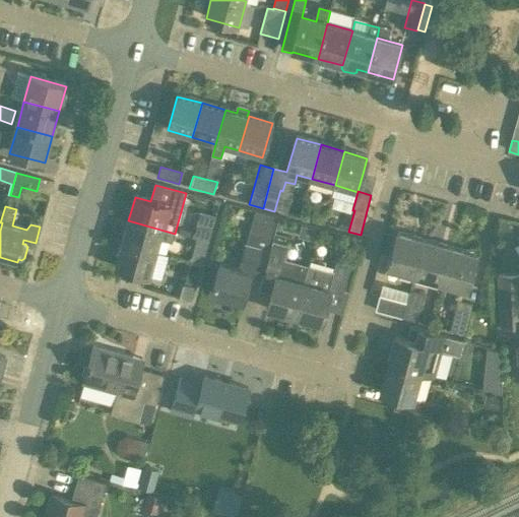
[(324,224),(327,212),(315,209),(312,221),(324,224)]
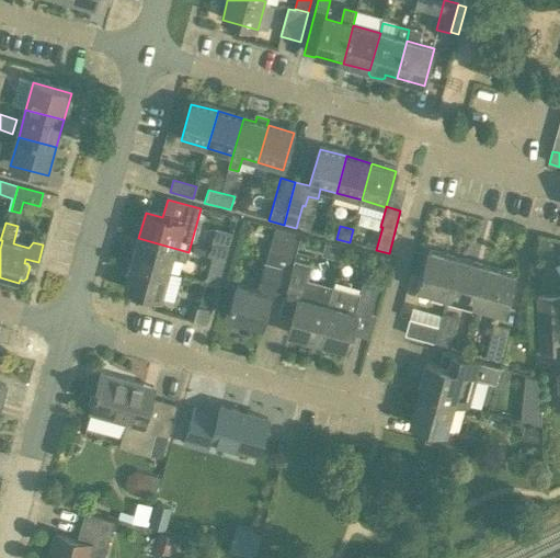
[(228,318),(262,328),(271,296),(283,299),(290,271),(289,270),(298,236),(275,229),(265,264),(264,264),(256,293),(237,287),(228,318)]
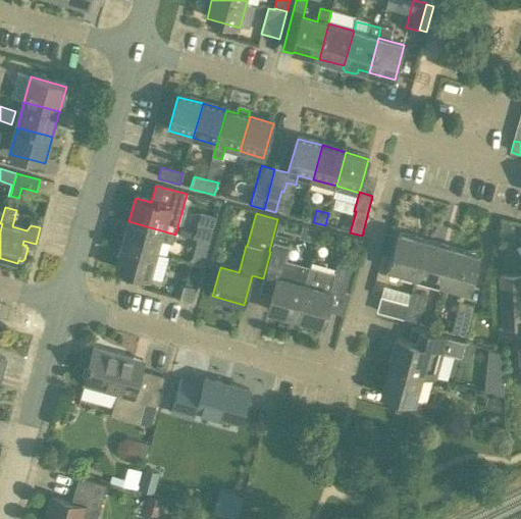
[(175,235),(128,221),(122,244),(156,254),(160,241),(172,245),(175,235)]
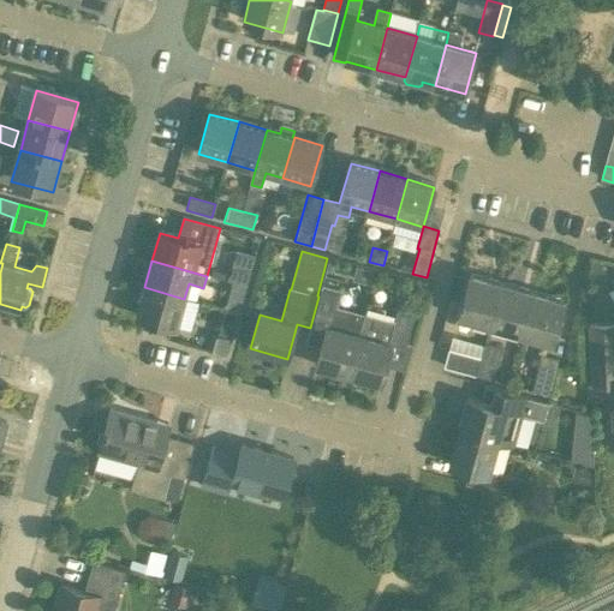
[(592,264),(592,297),(603,295),(603,287),(607,287),(607,267),(592,264)]
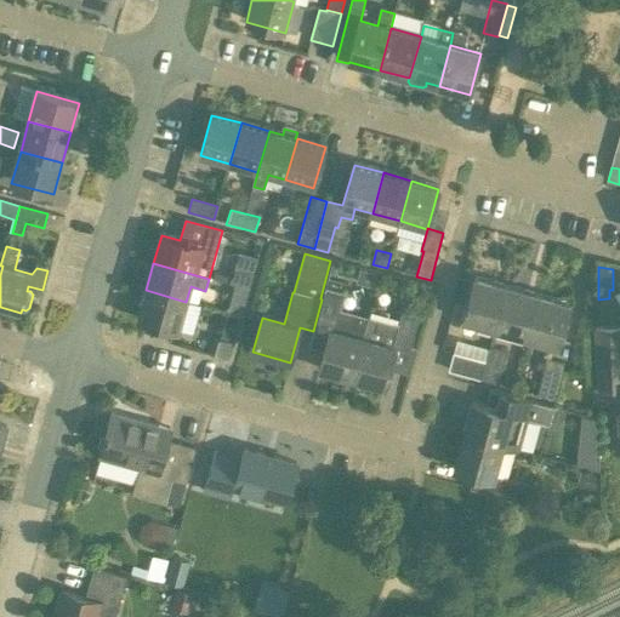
[(239,273),(235,286),(249,291),(254,276),(239,273)]
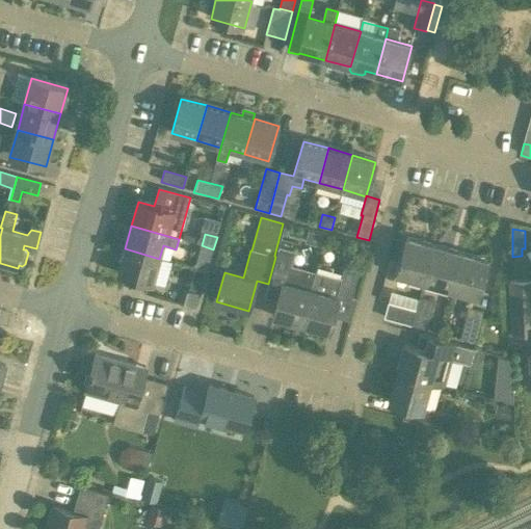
[(396,275),(424,283),(433,246),(406,239),(396,275)]
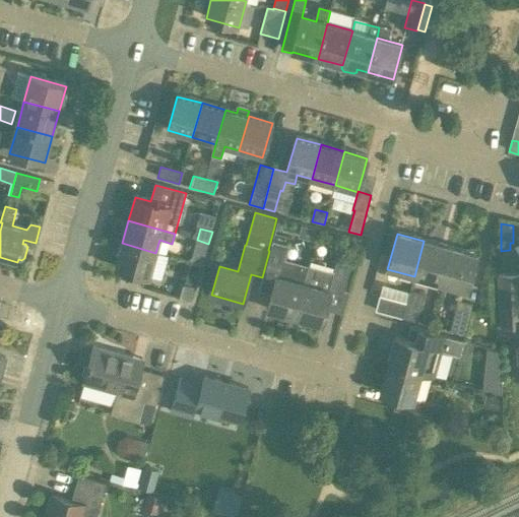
[(205,255),(208,244),(197,240),(194,252),(205,255)]
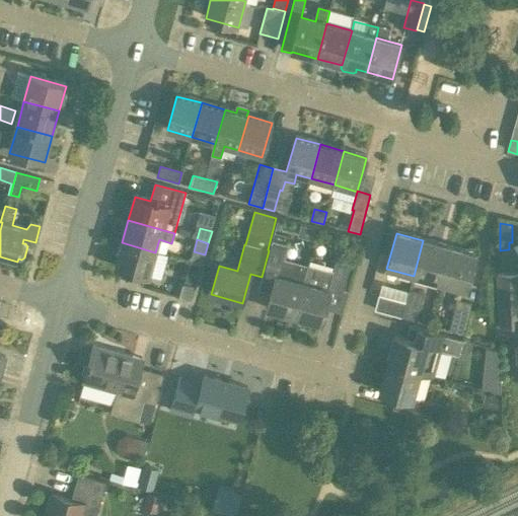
[(287,244),(272,240),(259,289),(271,292),(267,309),(294,316),(303,284),(307,268),(283,261),(287,244)]
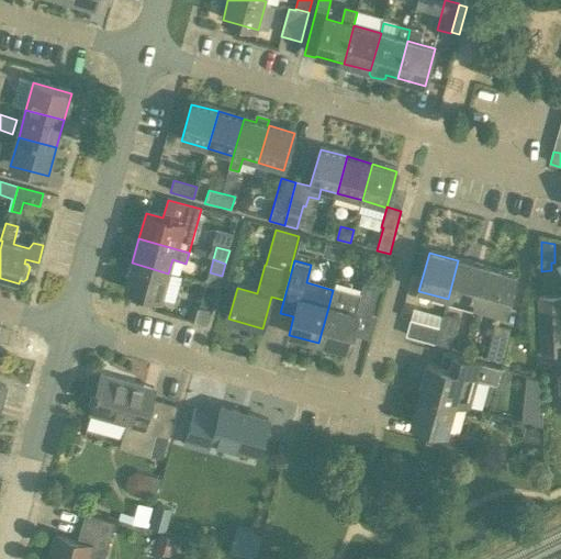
[(475,306),(486,268),(458,260),(448,299),(475,306)]
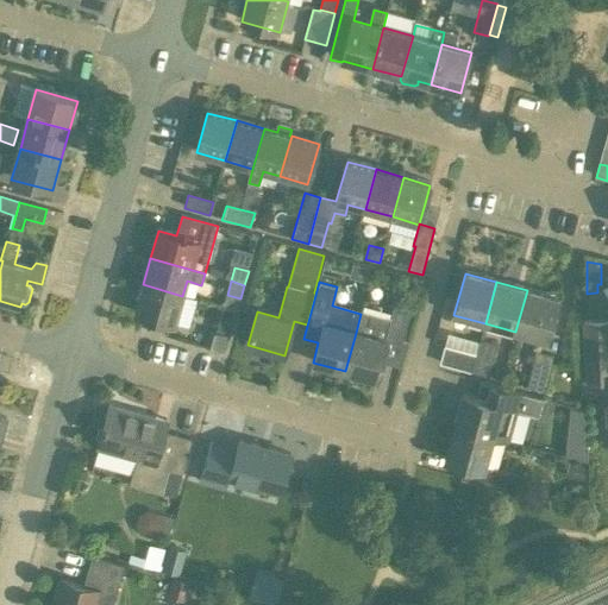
[(173,326),(182,296),(143,284),(135,314),(170,325),(173,326)]
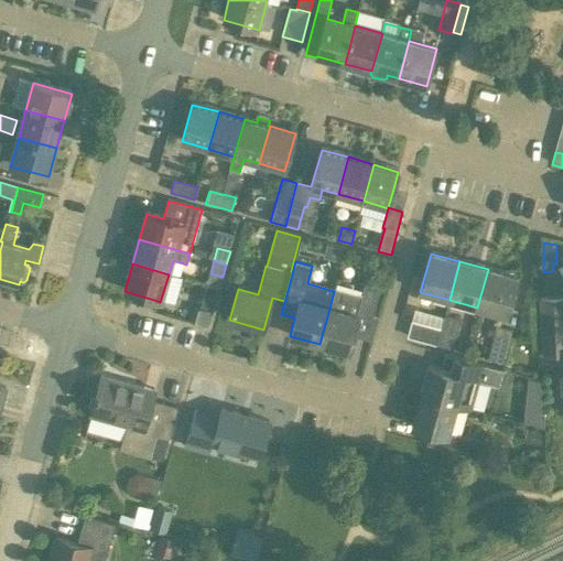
[(517,277),(488,269),(477,308),(506,315),(517,277)]
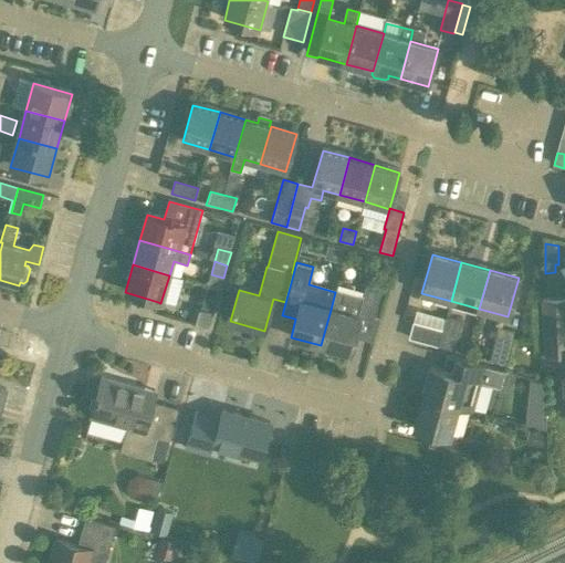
[(351,301),(347,314),(331,310),(321,345),(352,354),(356,339),(368,342),(383,287),(366,282),(359,303),(351,301)]
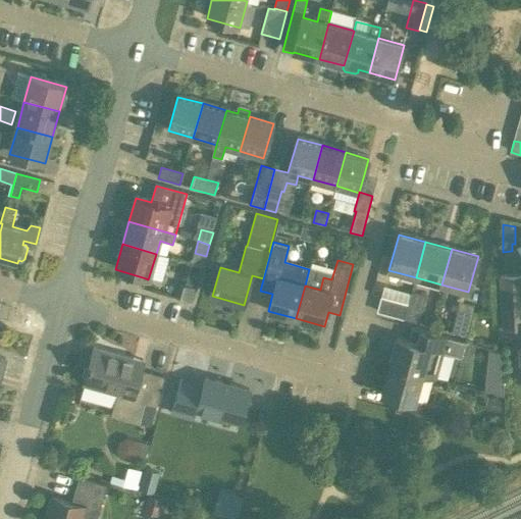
[(191,264),(186,286),(197,290),(203,267),(191,264)]
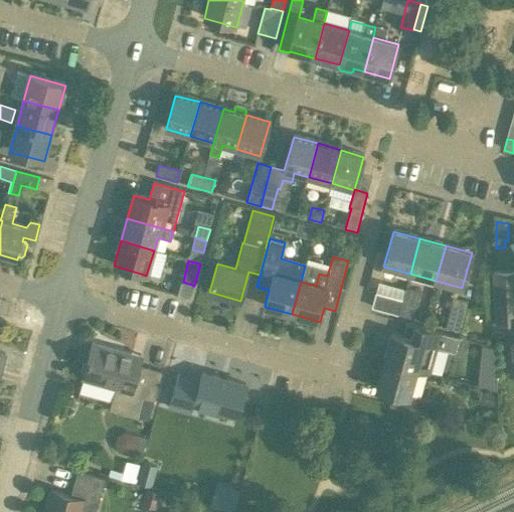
[(513,272),(493,273),(495,319),(513,318),(513,272)]
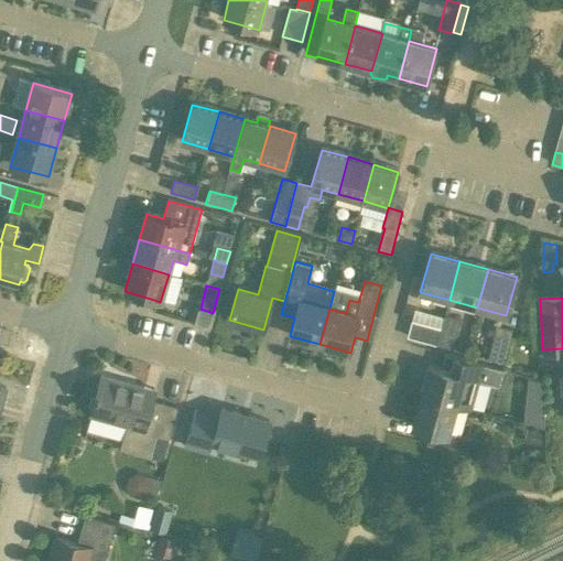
[(408,337),(436,346),(444,319),(415,311),(412,323),(408,337)]
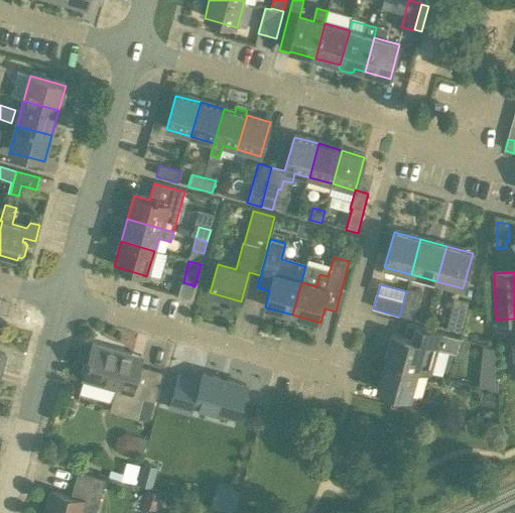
[(407,289),(406,291),(399,316),(414,321),(421,294),(407,289)]
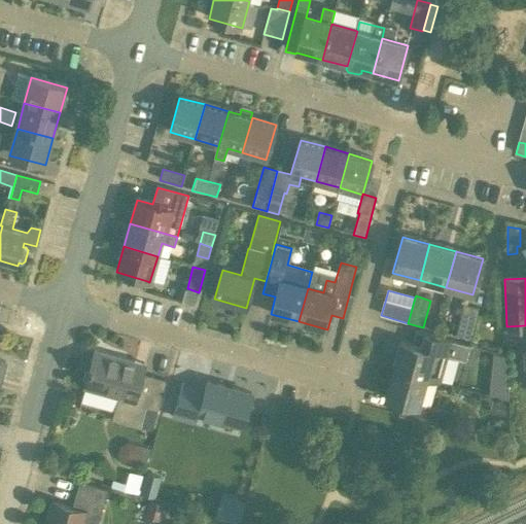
[(479,309),(464,306),(455,337),(470,341),(479,309)]
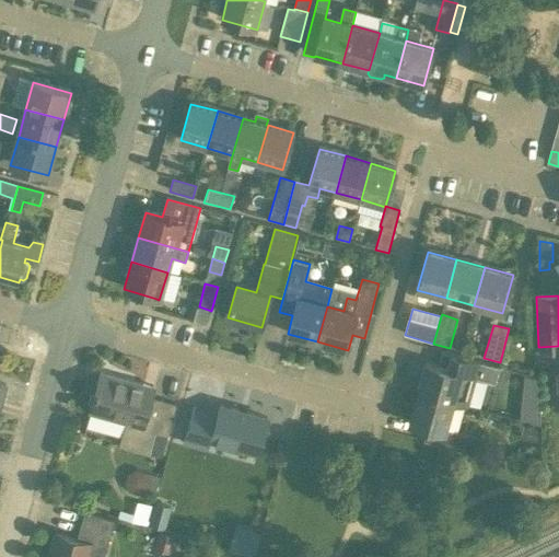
[(417,394),(453,404),(453,405),(468,409),(477,380),(496,385),(500,369),(498,369),(444,354),(440,369),(426,364),(426,367),(417,394)]
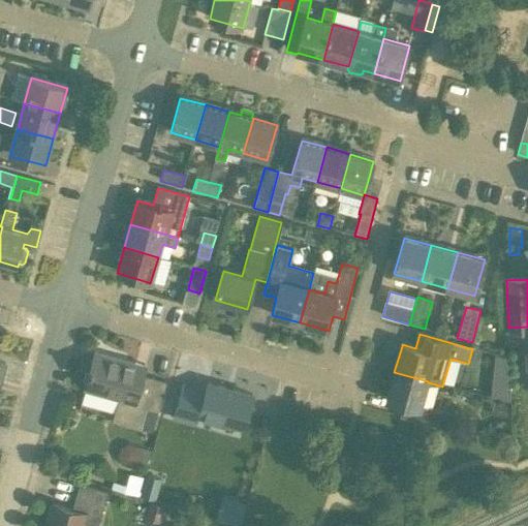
[(95,353),(85,391),(119,399),(113,422),(141,430),(146,409),(158,412),(166,382),(143,376),(146,367),(95,353)]
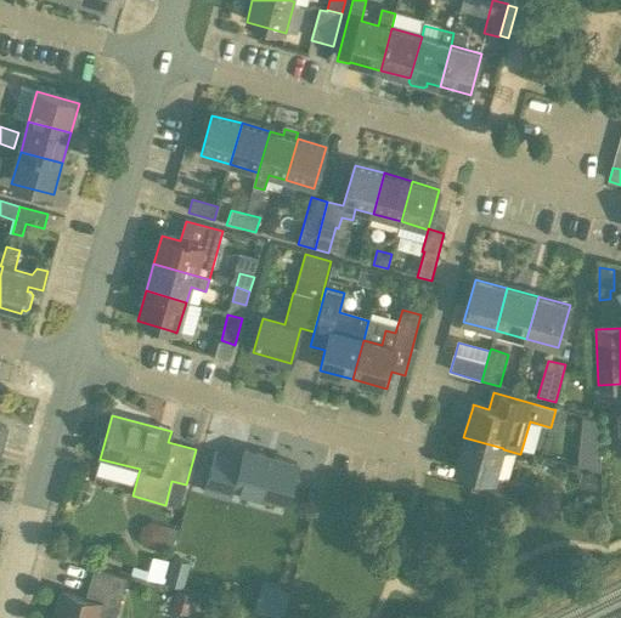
[(602,424),(583,418),(582,436),(600,438),(602,424)]
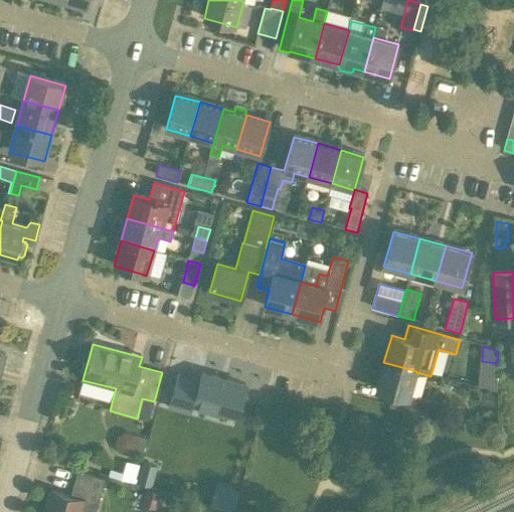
[(408,399),(416,372),(416,371),(383,362),(376,390),(408,399)]
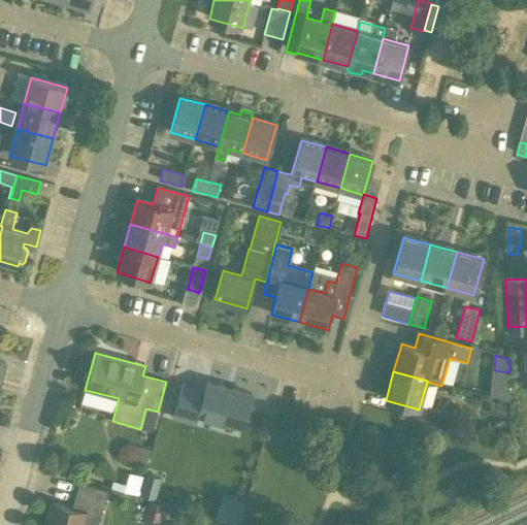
[(252,395),(206,384),(204,391),(183,385),(174,418),(196,424),(199,415),(242,427),(252,395)]
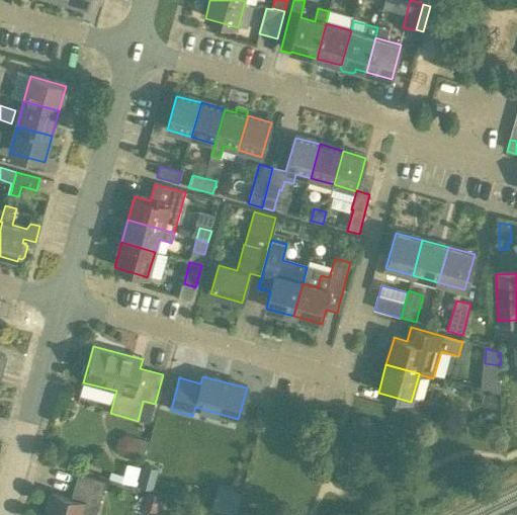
[(485,395),(482,406),(496,410),(499,399),(485,395)]
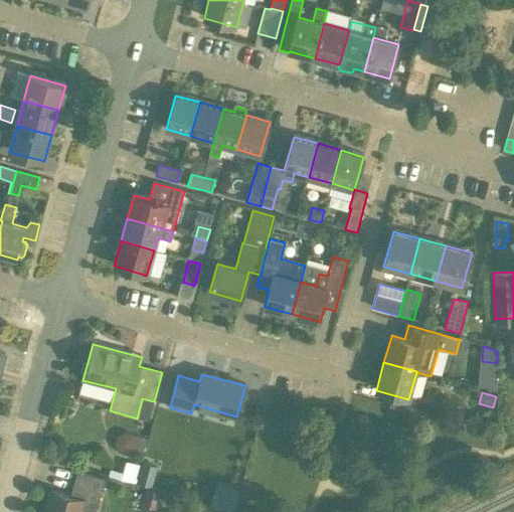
[(437,420),(441,405),(409,397),(405,411),(437,420)]
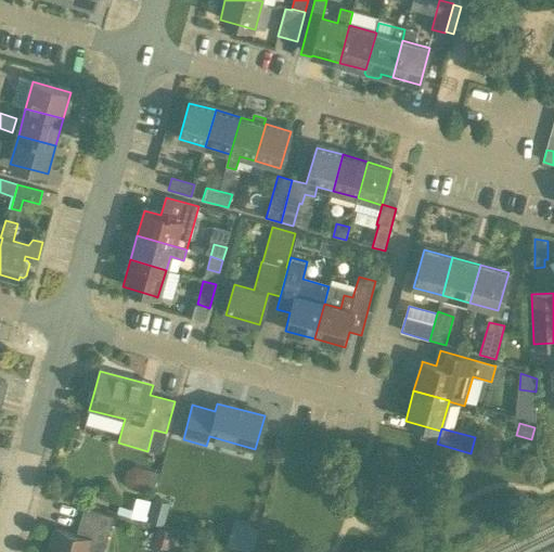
[(155,490),(159,475),(149,472),(144,487),(155,490)]
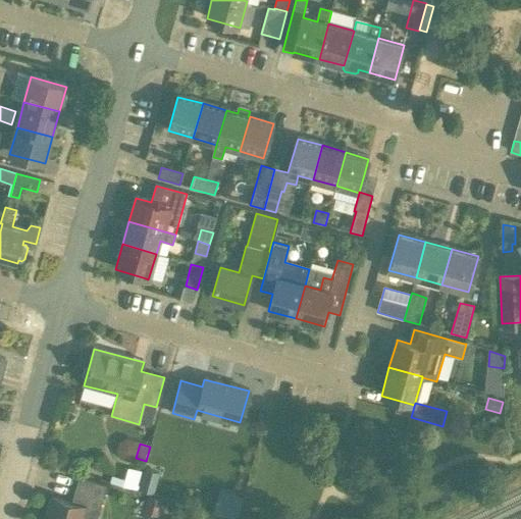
[(124,480),(112,476),(110,483),(138,490),(139,485),(137,485),(141,473),(128,469),(124,480)]
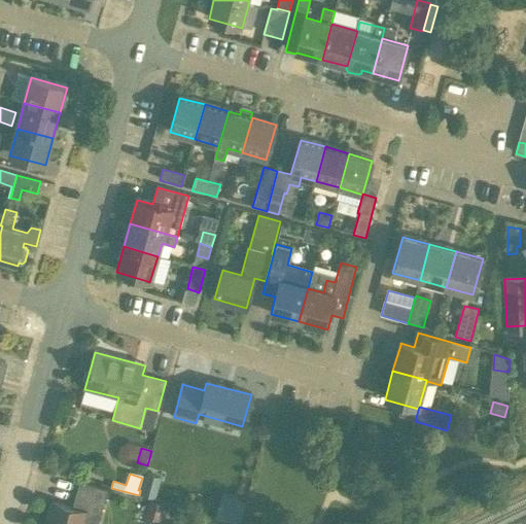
[(155,499),(162,479),(146,475),(140,495),(155,499)]
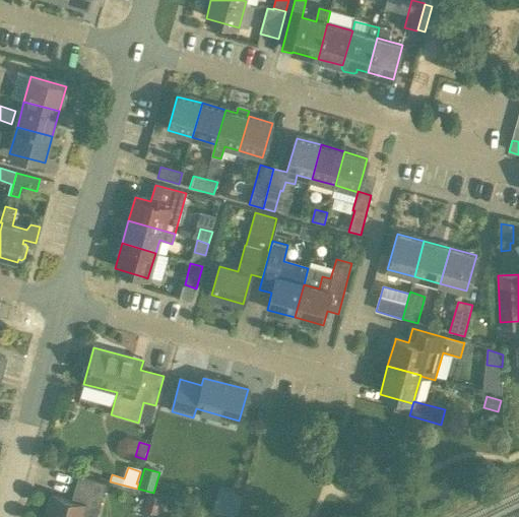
[(96,516),(106,485),(78,477),(71,502),(51,497),(45,516),(96,516)]
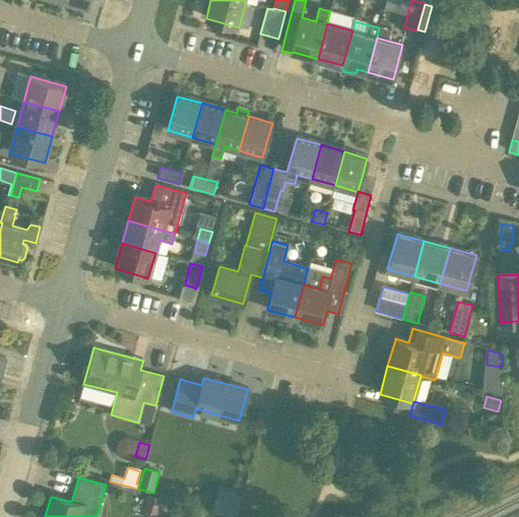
[(156,515),(161,499),(147,495),(142,511),(156,515)]
